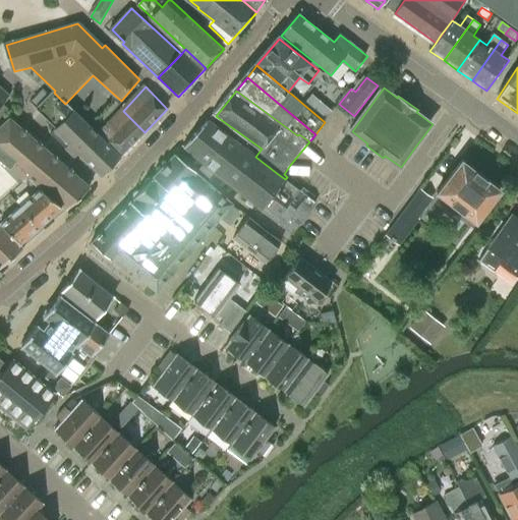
[(54,93),(37,110),(57,129),(52,135),(75,158),(79,154),(103,177),(121,158),(65,104),(54,93)]
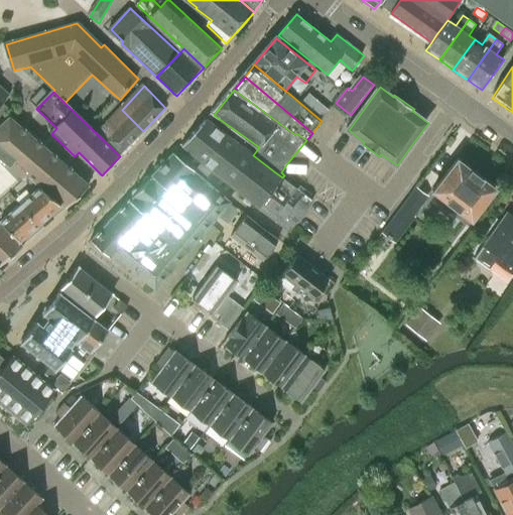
[(302,105),(322,121),(331,111),(311,95),(302,105)]
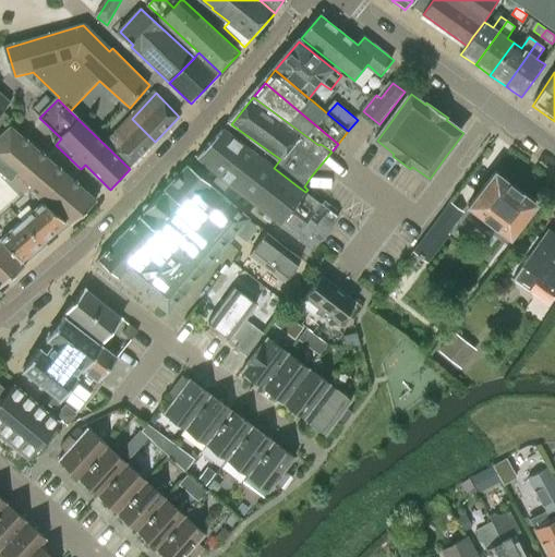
[(131,167),(155,142),(132,119),(108,145),(131,167)]
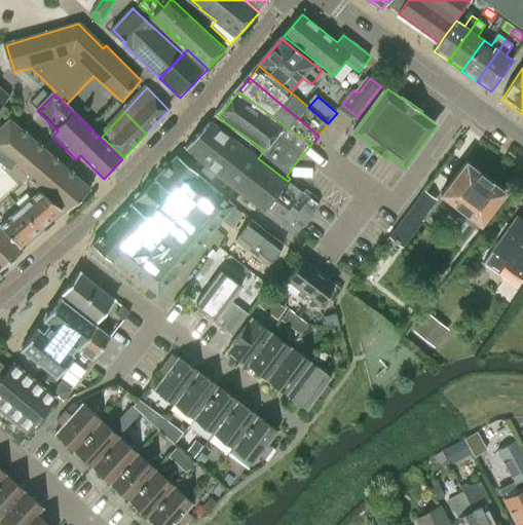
[(9,118),(0,128),(0,159),(29,184),(31,181),(62,210),(65,213),(66,215),(68,213),(92,190),(9,118)]
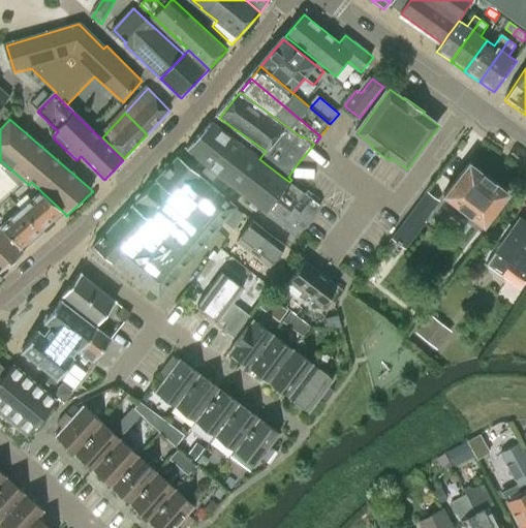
[(282,177),(259,159),(213,124),(189,151),(211,169),(207,174),(216,182),(220,178),(278,223),(298,239),(322,207),(289,182),(282,177)]
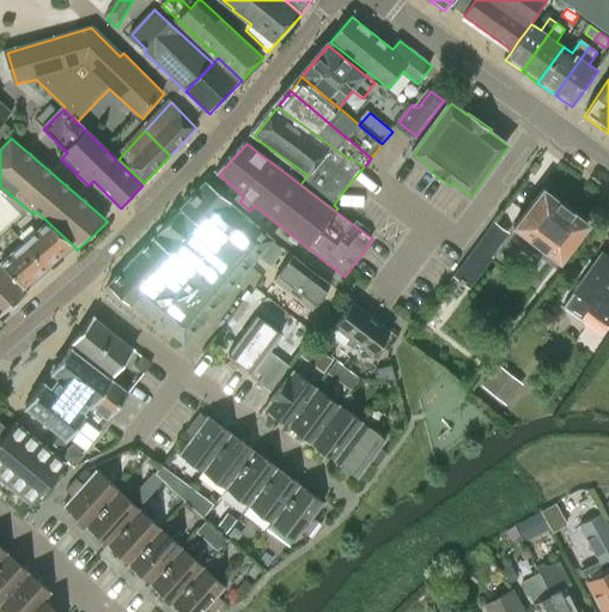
[(0,262),(24,288),(72,244),(36,211),(34,214),(0,186),(0,262)]
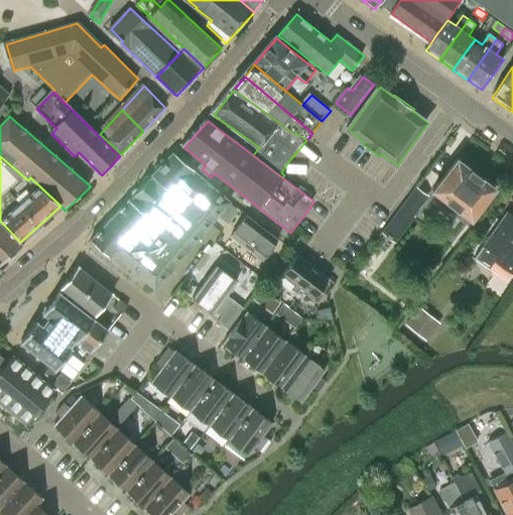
[(152,179),(212,228),(233,205),(207,181),(200,175),(200,176),(178,158),(172,158),(152,179)]
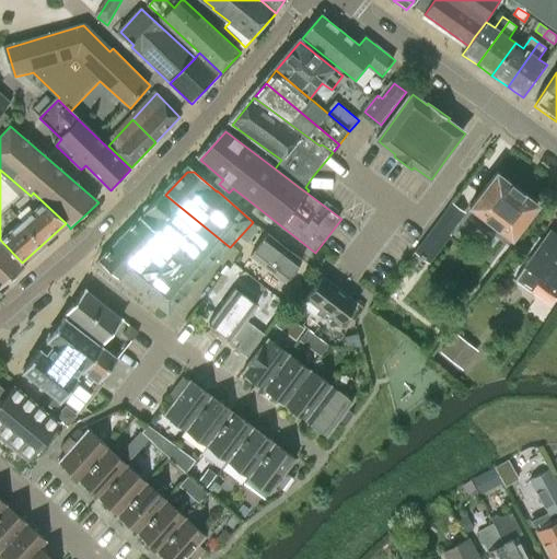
[(541,206),(498,174),(471,209),(513,241),(541,206)]
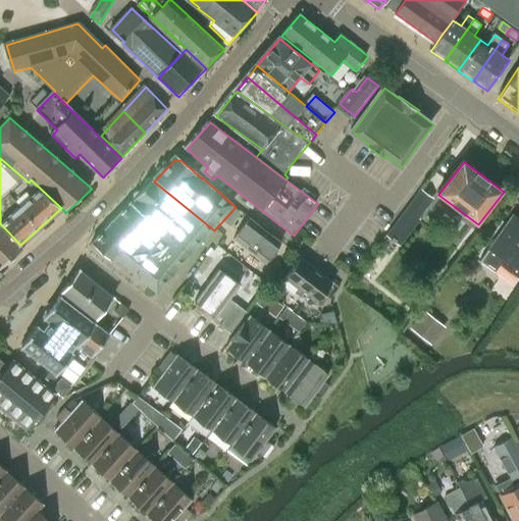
[(199,248),(214,230),(154,181),(134,202),(163,225),(167,221),(199,248)]
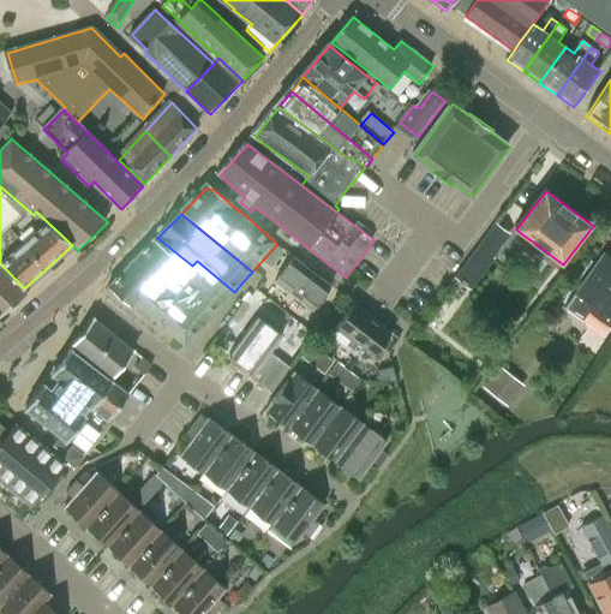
[(495,258),(507,243),(491,232),(480,248),(495,258)]
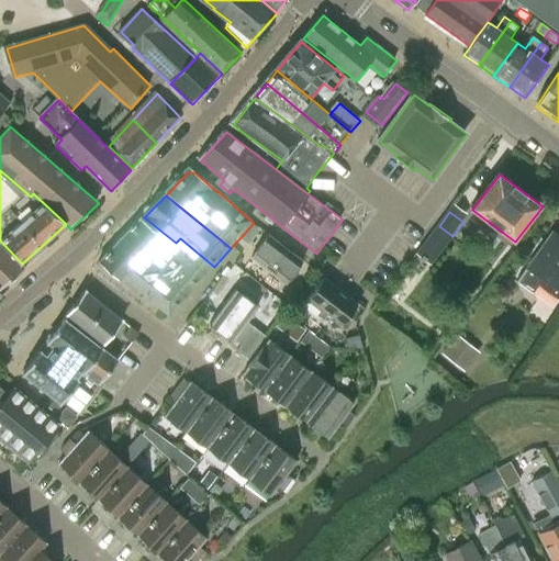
[(144,217),(135,225),(122,239),(188,296),(214,267),(180,238),(176,243),(144,217)]
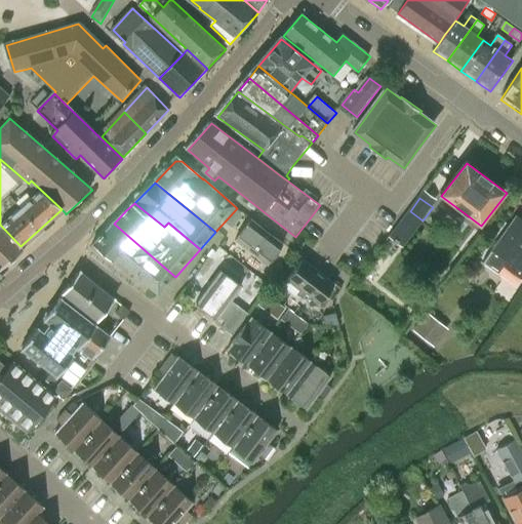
[(484,264),(492,270),(504,267),(521,279),(521,219),(517,216),(484,264)]
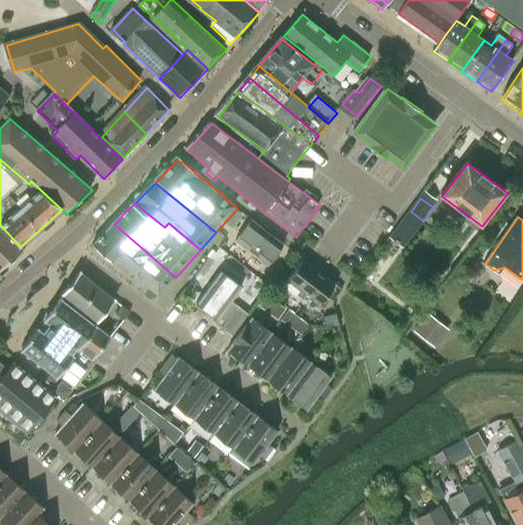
[(269,268),(286,247),(254,222),(237,244),(269,268)]
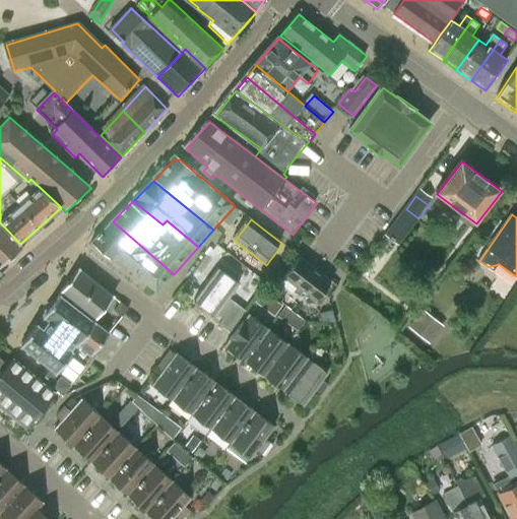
[(113,221),(102,232),(91,243),(111,260),(115,256),(157,293),(174,274),(113,221)]
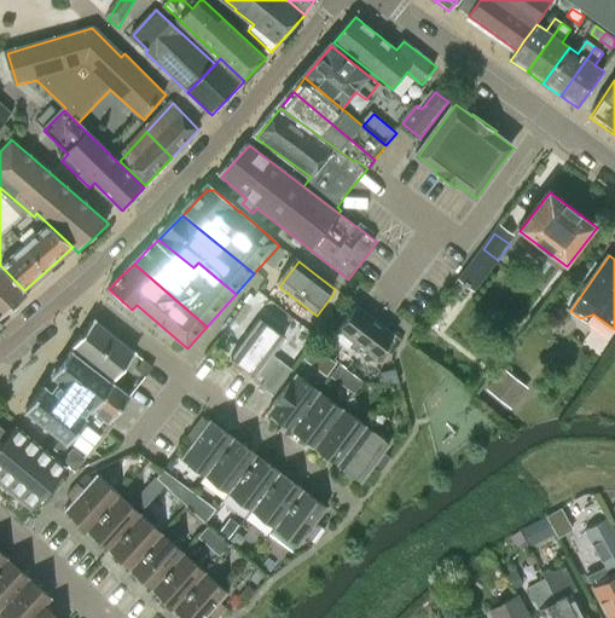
[(0,319),(17,305),(29,295),(24,290),(0,265),(0,319)]
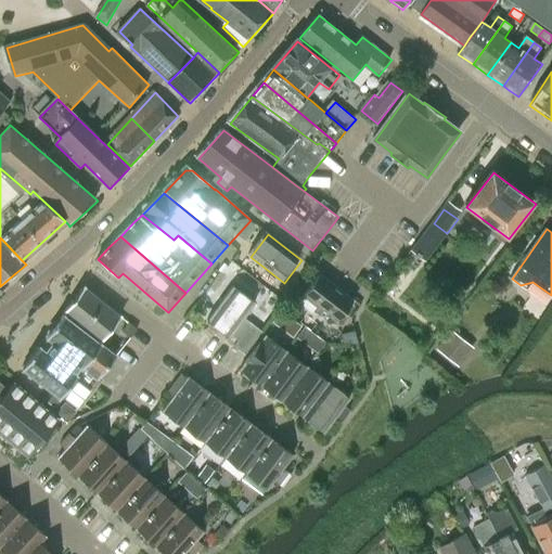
[(337,325),(356,303),(322,277),(305,299),(337,325)]
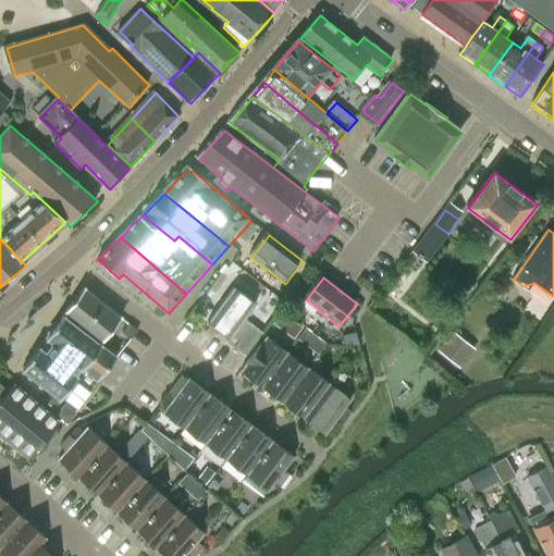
[(237,348),(248,356),(265,333),(246,320),(257,305),(235,288),(209,322),(232,340),(234,336),(242,342),(237,348)]
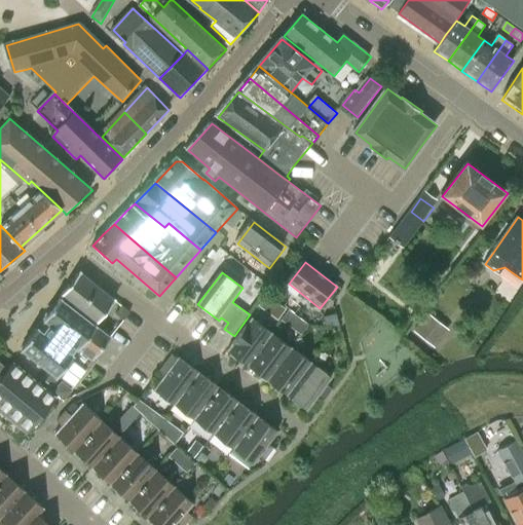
[(80,273),(62,297),(97,325),(116,301),(80,273)]
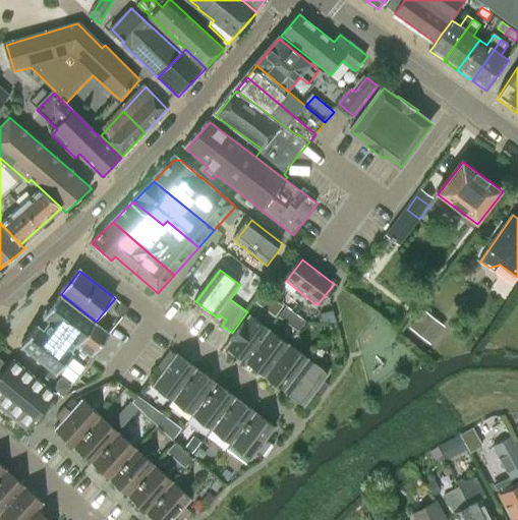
[(95,355),(110,335),(61,297),(45,318),(52,322),(45,332),(38,327),(22,347),(58,373),(62,369),(75,381),(94,357),(92,356),(94,354),(95,355)]
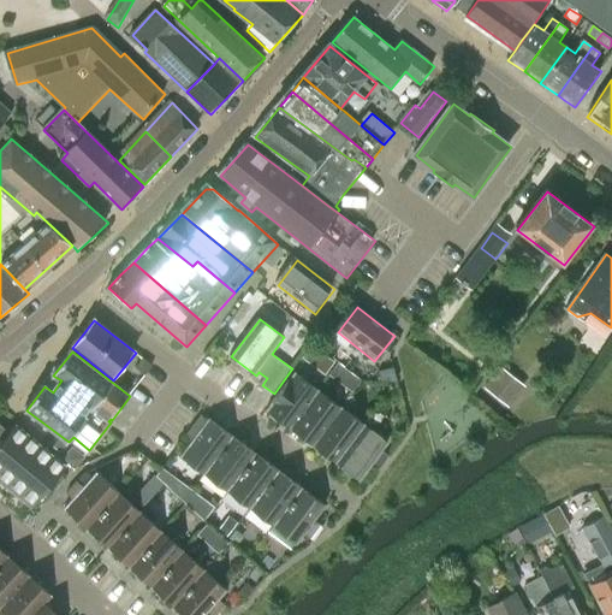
[(146,376),(153,367),(143,359),(136,368),(146,376)]
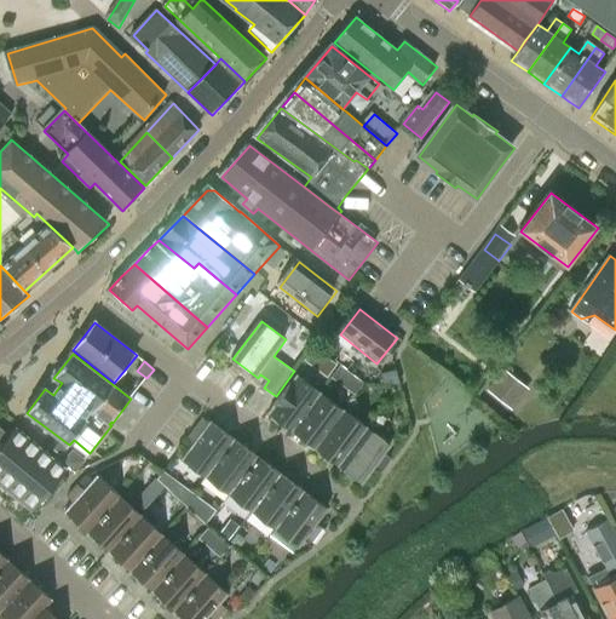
[(488,390),(514,411),(531,389),(505,368),(488,390)]
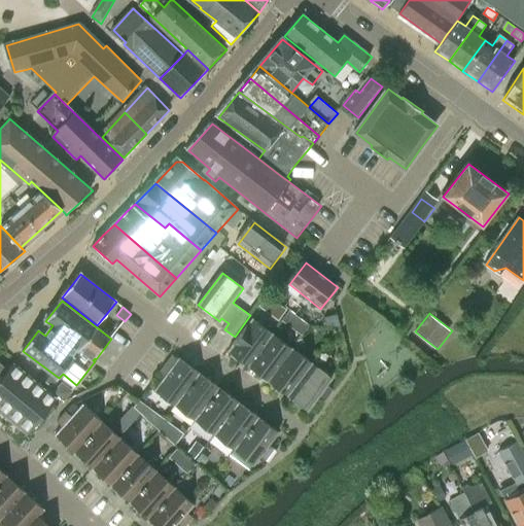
[(230,351),(250,365),(275,334),(253,318),(230,351)]
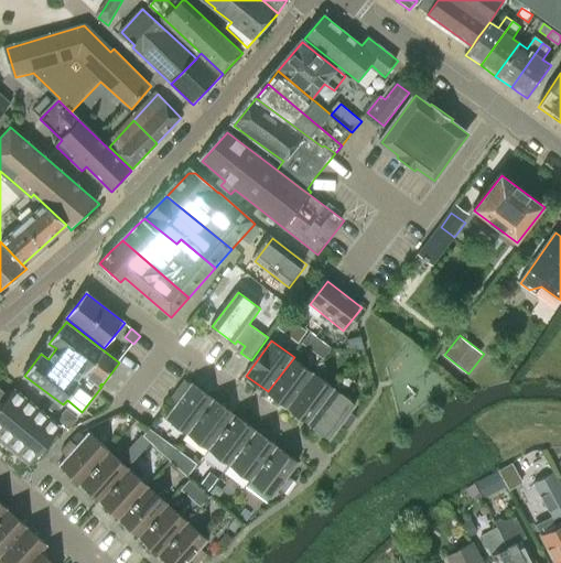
[(315,372),(294,357),(268,391),(289,407),(315,372)]
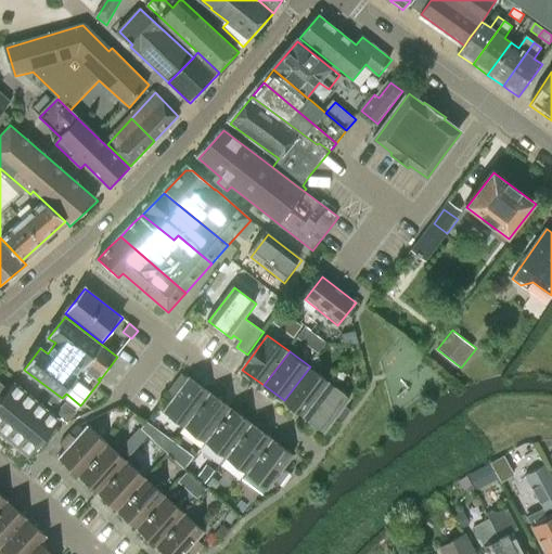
[(331,383),(310,366),(284,400),(306,415),(331,383)]
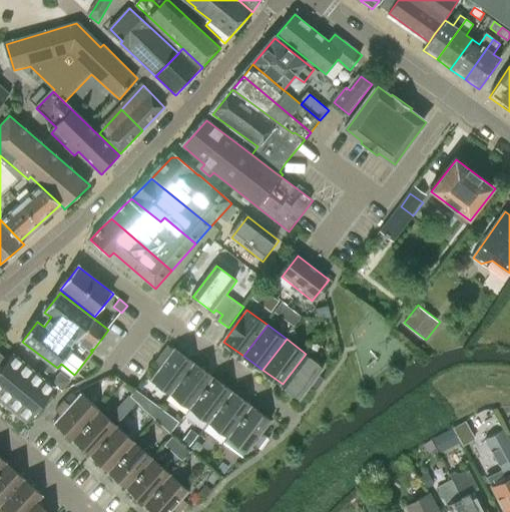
[(171,395),(195,364),(175,349),(174,350),(169,347),(157,363),(162,367),(151,380),(171,395)]
